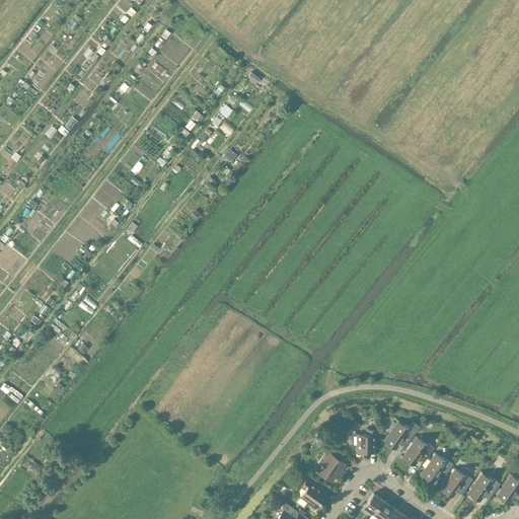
[(95,54),(90,60),(93,62),(98,56),(95,54)]
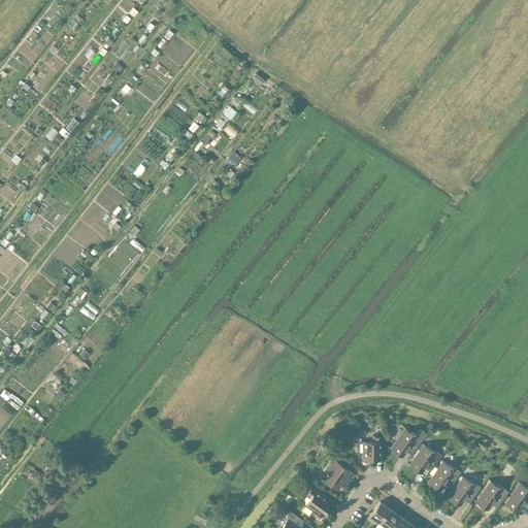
[(407,447),(414,451),(426,433),(420,429),(416,435),(405,428),(391,449),(401,456),(407,447)]
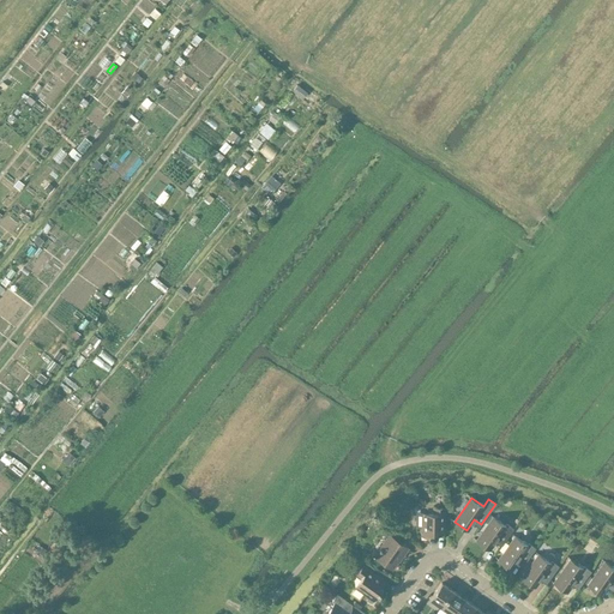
[(415,512),(415,528),(421,528),(421,536),(437,536),(437,534),(437,530),(444,530),(445,507),(433,507),(433,512),(432,512),(421,512),(415,512)]
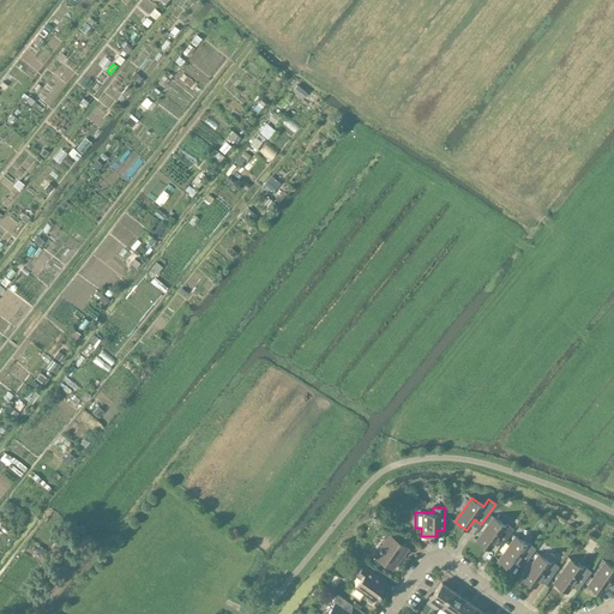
[(497,539),(504,543),(513,529),(506,523),(505,525),(493,517),(476,541),(488,549),(497,539)]
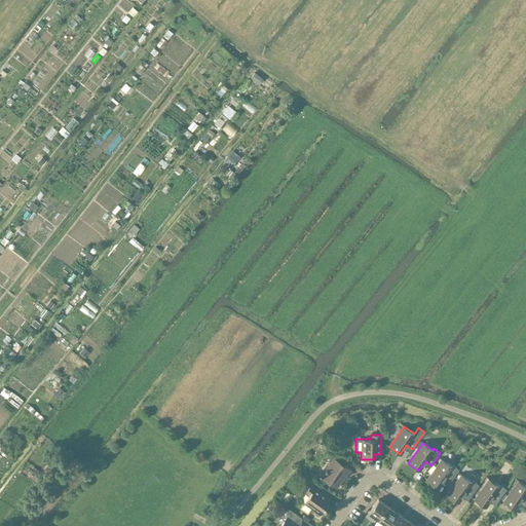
[(338,461),(342,456),(340,455),(335,452),(332,449),(327,457),(331,460),(320,476),(336,487),(343,476),(344,477),(349,470),(338,461)]
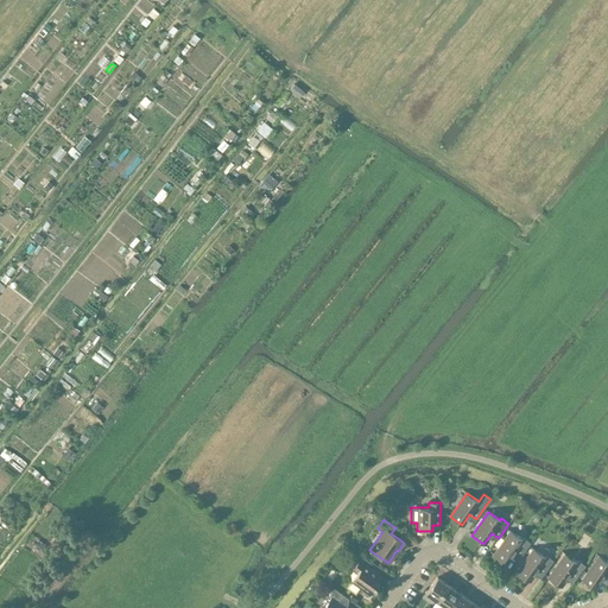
[(513,552),(520,557),(530,543),(523,538),(523,539),(511,531),(494,555),(506,563),(513,552)]
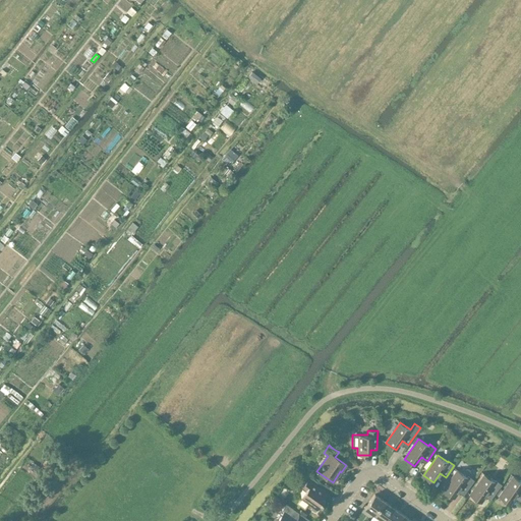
[(460,488),(465,493),(474,480),(468,475),(467,477),(457,470),(443,490),(453,498),(460,488)]
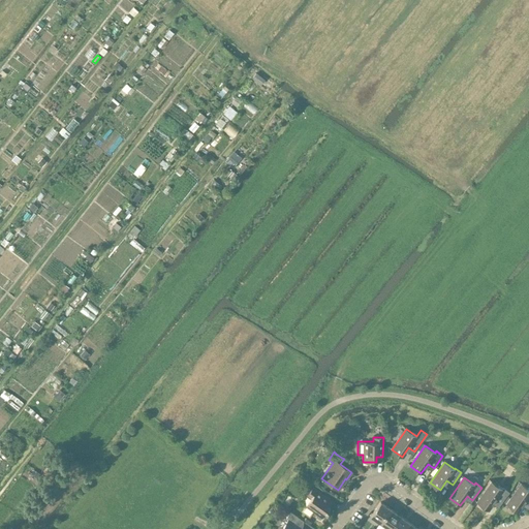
[(494,500),(500,504),(508,492),(502,488),(502,489),(492,481),(477,502),(488,509),(494,500)]
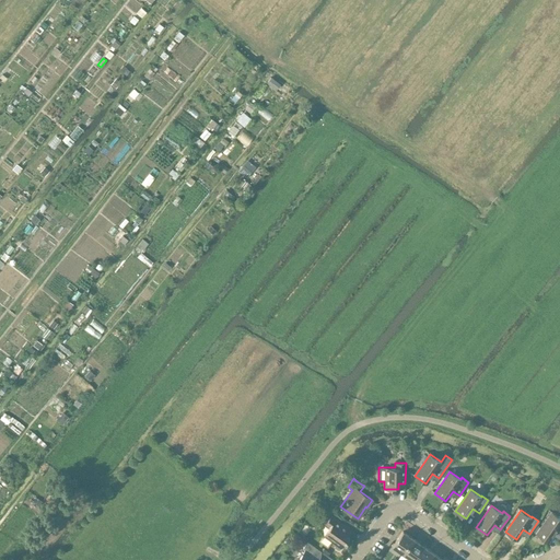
[(555,532),(559,535),(559,515),(559,514),(558,516),(552,512),(536,534),(547,541),(555,532)]
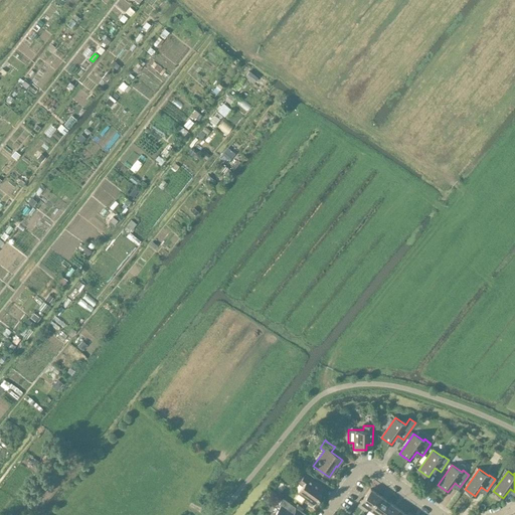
[(321,494),(319,492),(322,487),(304,474),(298,482),(302,485),(297,492),(313,504),(321,494)]
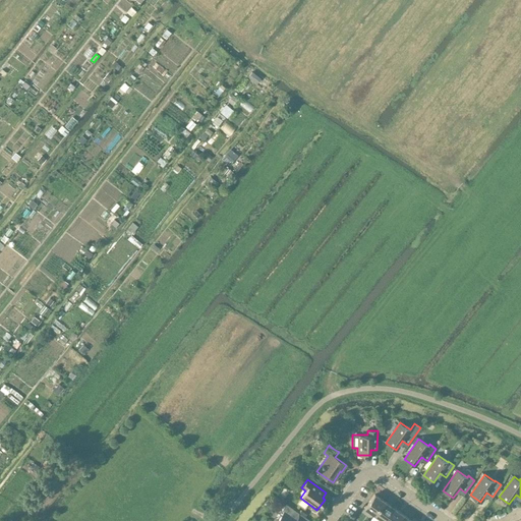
[(364,508),(374,515),(384,501),(374,495),(364,508)]
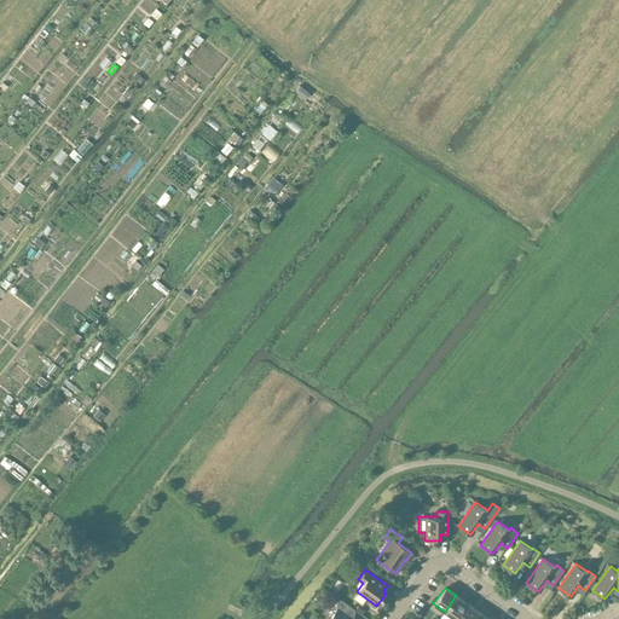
[(456,595),(445,612),(455,618),(467,603),(456,595)]
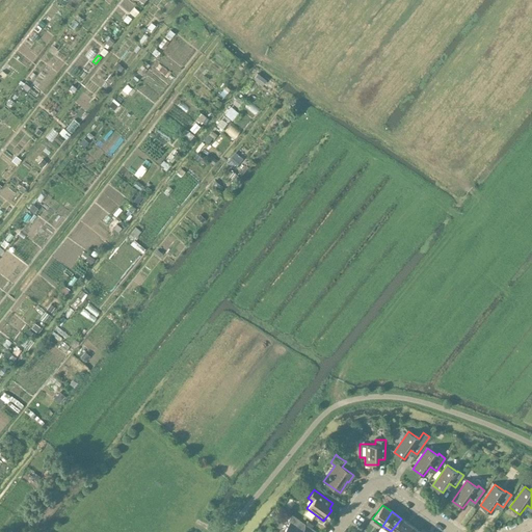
[(302,531),(300,530),(304,524),(292,514),(287,522),(289,523),(282,531),(302,531)]
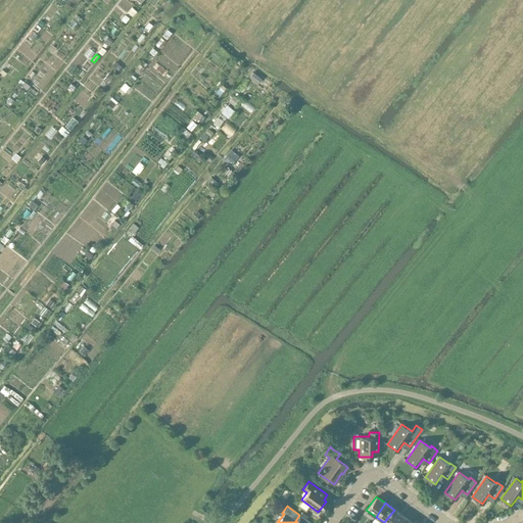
[(394,510),(384,522),(397,522),(403,516),(394,510)]
